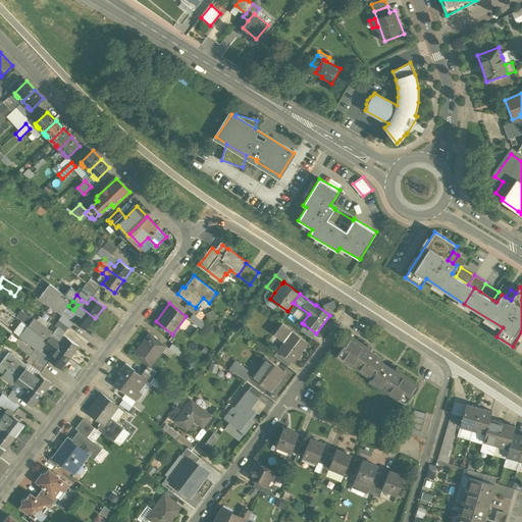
[(196,308),(189,303),(186,307),(195,314),(199,309),(196,307),(196,308)]
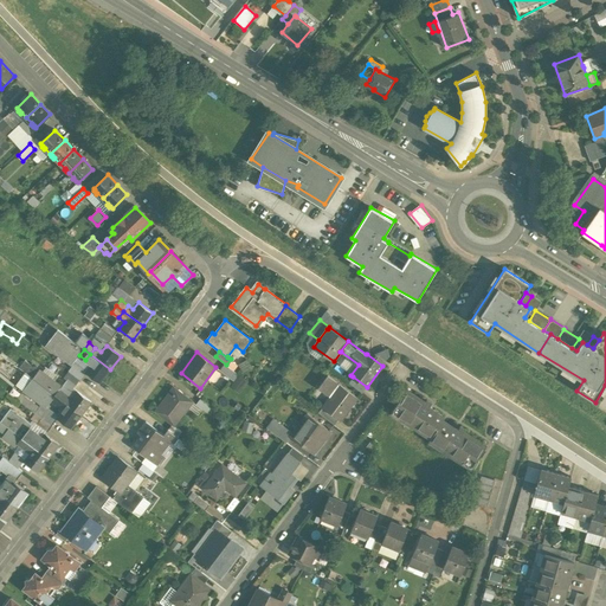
[(110,369),(90,354),(85,360),(91,365),(86,372),(101,382),(110,369)]
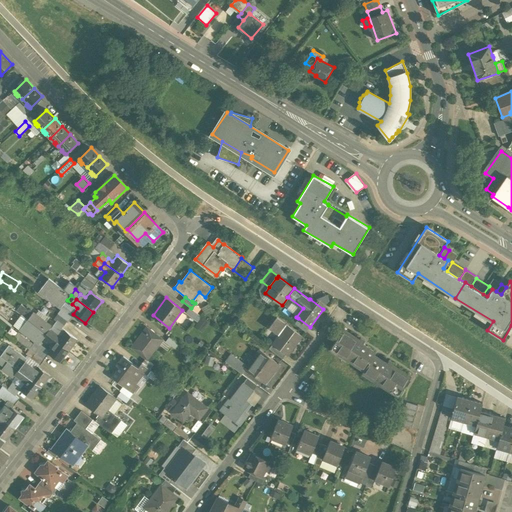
[(21,314),(13,325),(19,330),(28,319),(21,314)]
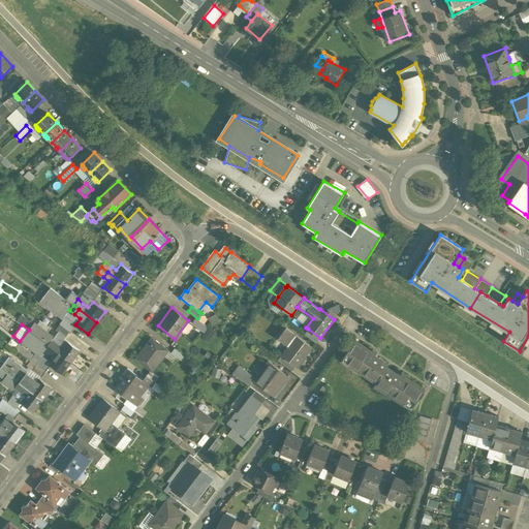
[(211,342),(217,332),(209,327),(203,337),(211,342)]
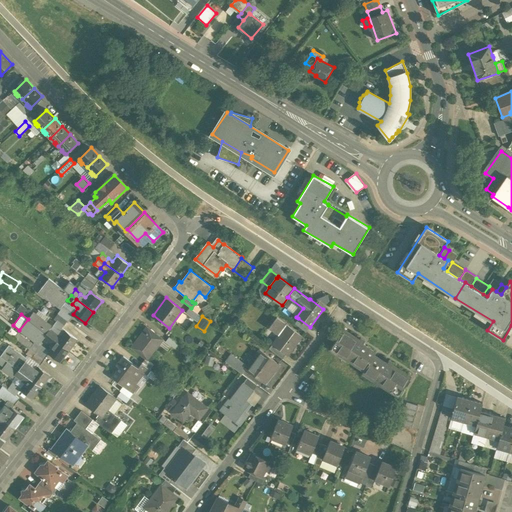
[(280,334),(272,343),(286,354),(288,355),(302,336),(277,317),(270,326),(280,334)]
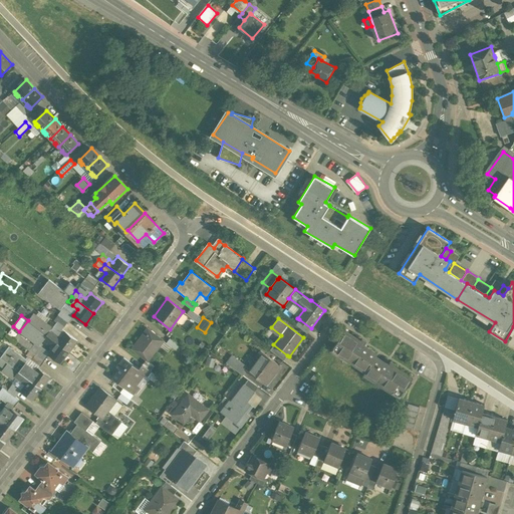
[(311,328),(299,319),(296,324),(307,332),(311,328)]
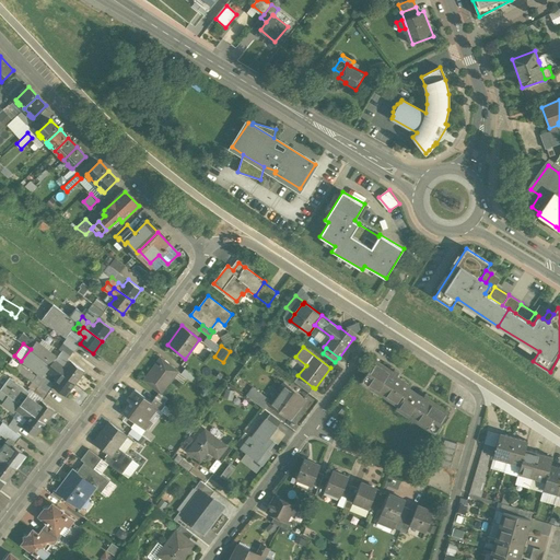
[(51,364),(31,349),(21,361),(43,376),(47,371),(53,375),(57,369),(51,364)]
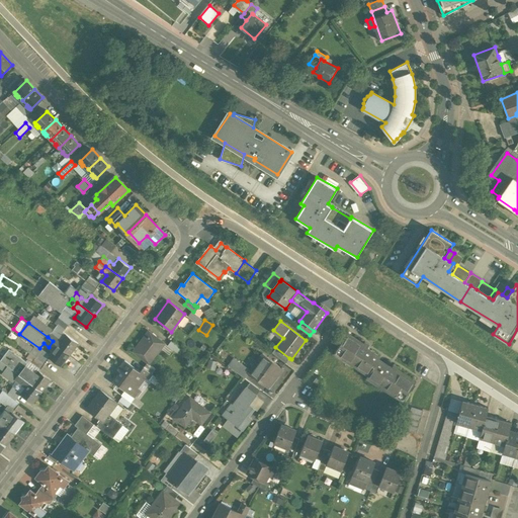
[(165,343),(149,331),(133,352),(149,364),(165,343)]
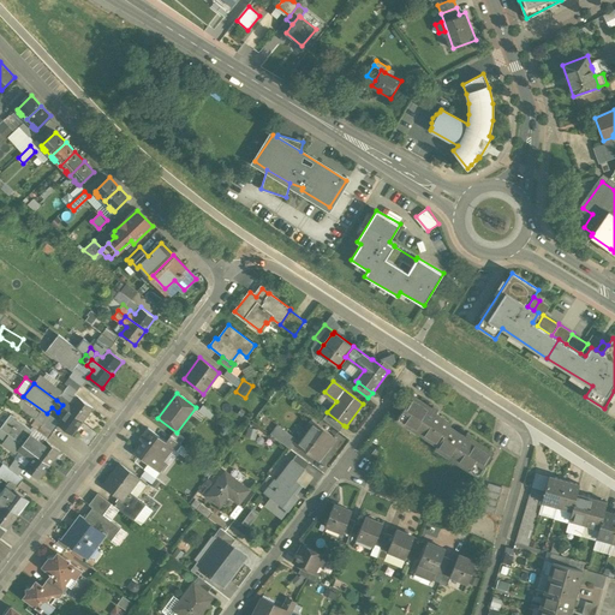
[(67,400),(60,394),(57,400),(63,405),(67,400)]
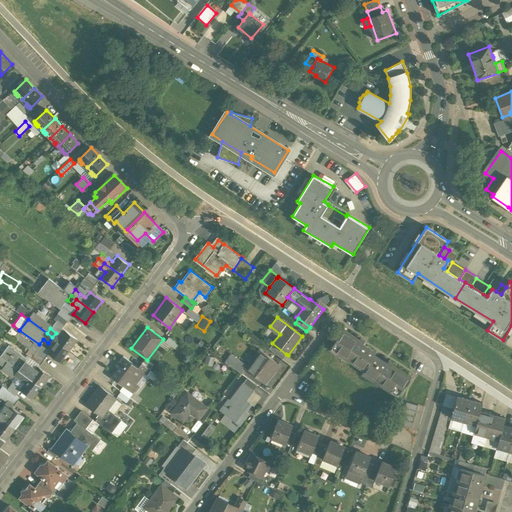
[(344,328),(331,348),(364,369),(362,372),(399,395),(411,376),(393,365),(394,363),(389,360),(387,363),(374,355),(376,352),(363,343),(365,341),(360,338),(359,339),(344,328)]
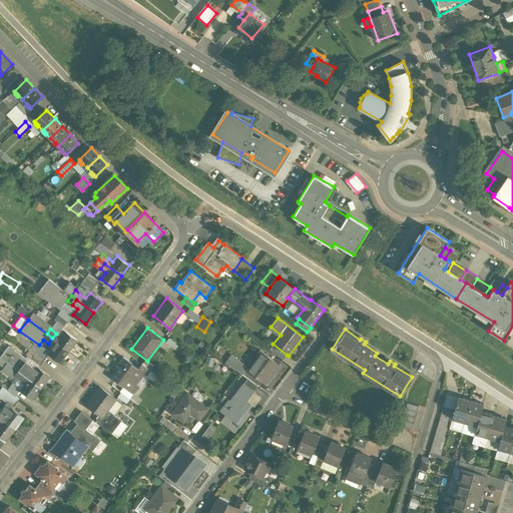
[(66,331),(61,337),(56,334),(52,338),(69,351),(78,340),(66,331)]
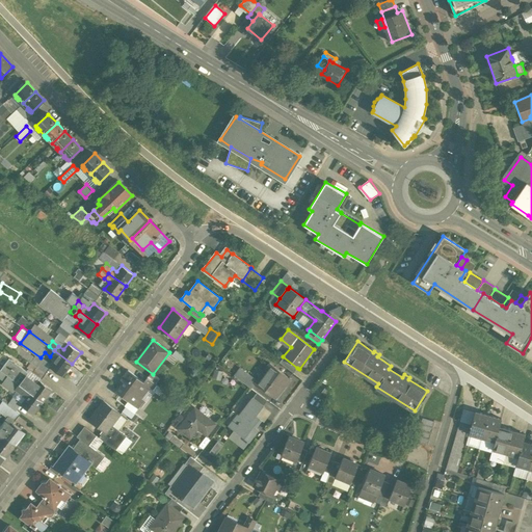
[(35,357),(19,345),(15,350),(30,363),(31,363),(35,357)]
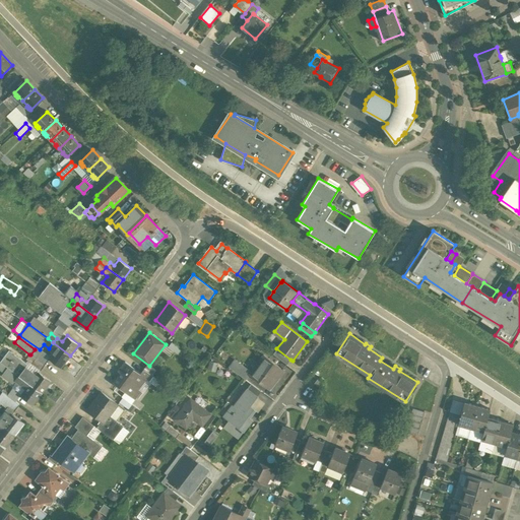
[(70,355),(53,342),(49,348),(54,351),(50,358),(62,367),(70,355)]
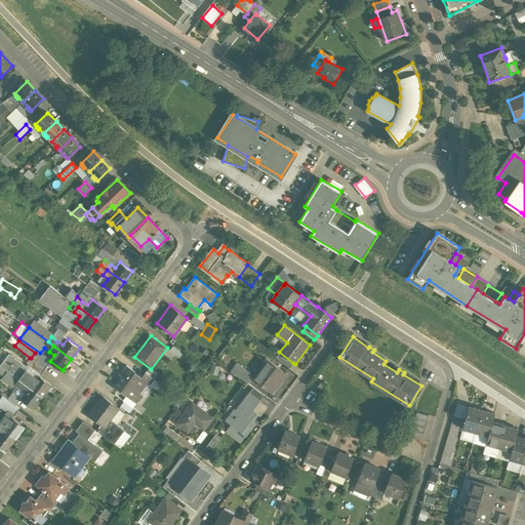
[(184,353),(173,346),(170,350),(179,357),(184,353)]
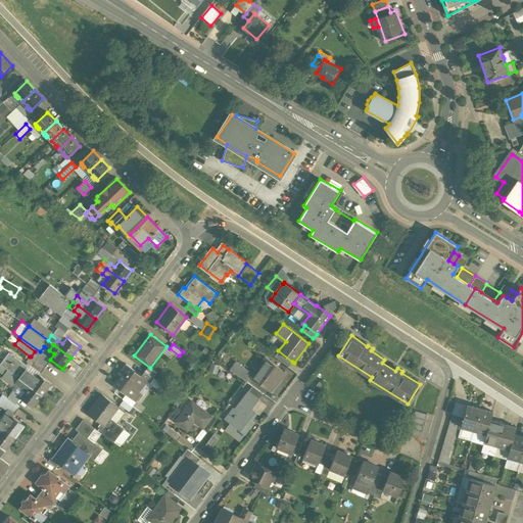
[(292,362),(278,350),(275,355),(288,366),(292,362)]
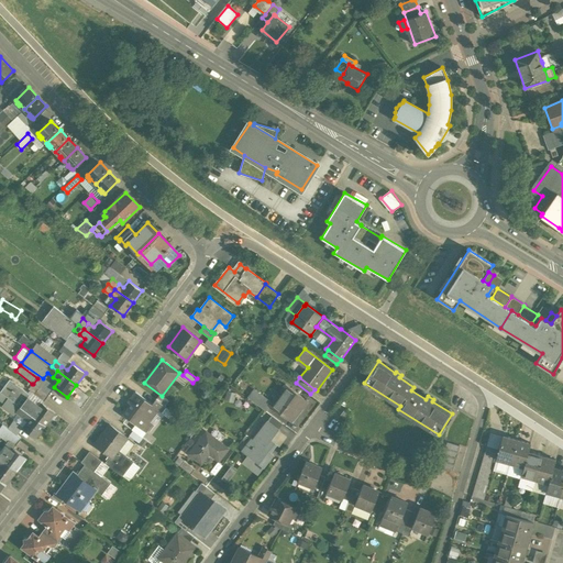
[(31,394),(10,378),(1,392),(13,400),(21,407),(25,401),(31,394)]
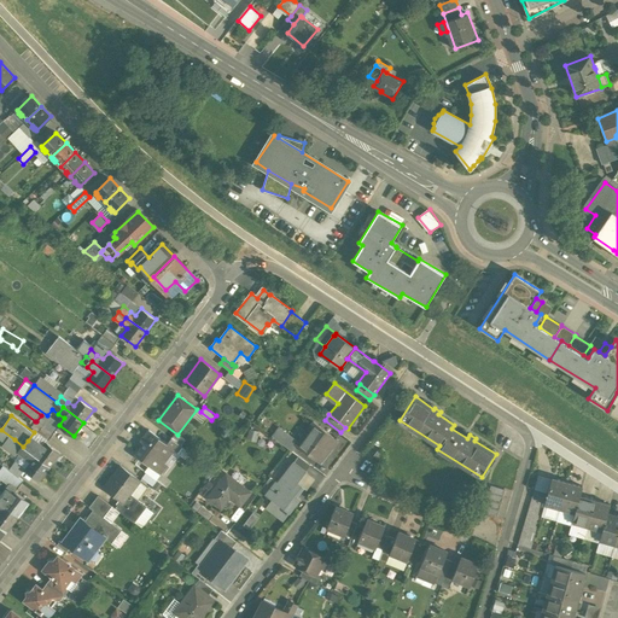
[(36,421),(35,421),(31,427),(35,430),(35,431),(47,441),(52,433),(36,421)]
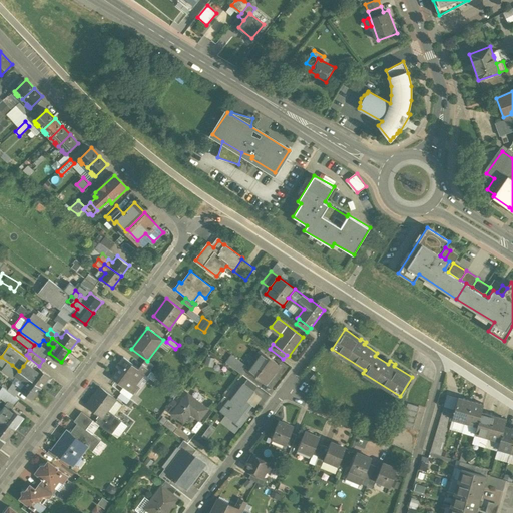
[(247,366),(245,369),(266,385),(281,365),(260,350),(247,366)]
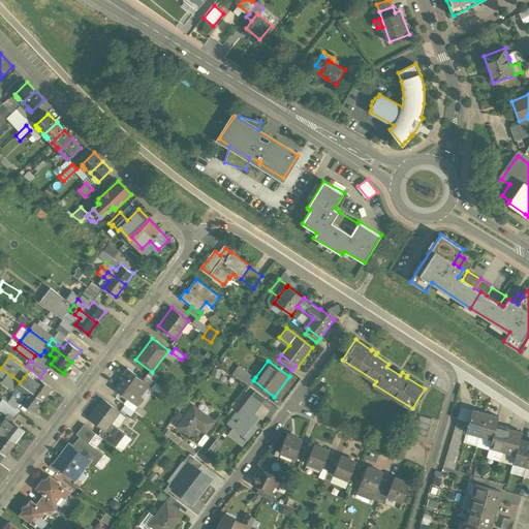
[(143,379),(127,368),(121,377),(125,380),(117,391),(137,406),(144,398),(138,394),(147,383),(148,383),(143,379)]
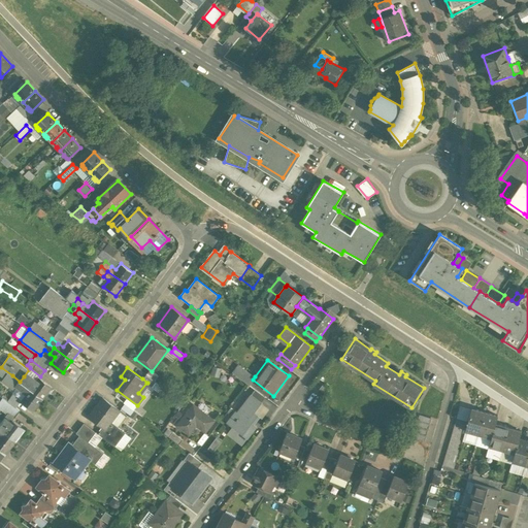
[(255,376),(243,368),(237,375),(249,385),(253,380),(255,376)]
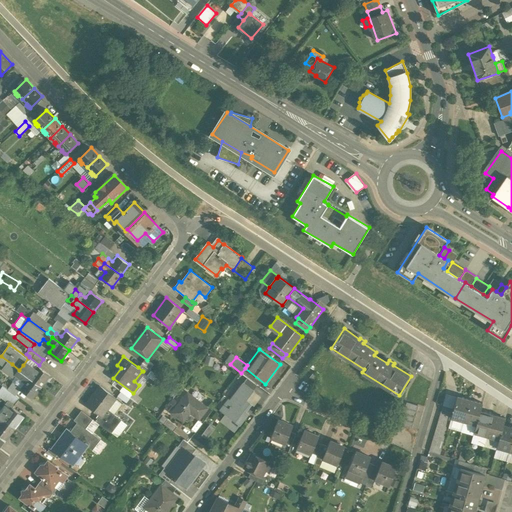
[(151,370),(142,363),(138,367),(143,371),(142,371),(147,375),(151,370)]
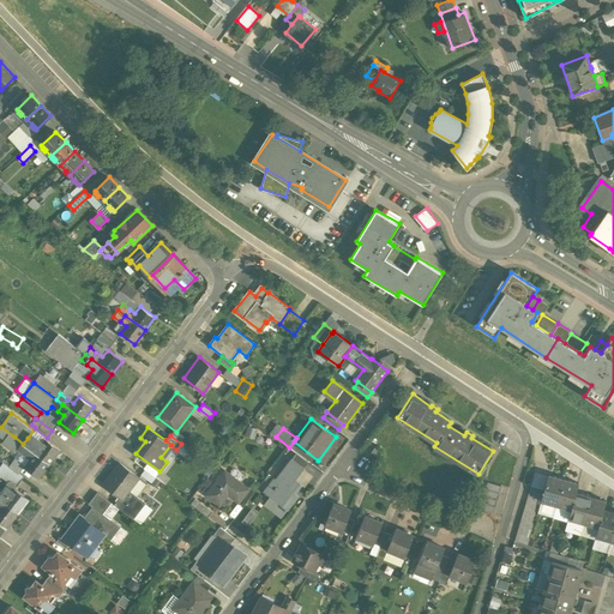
[(14,437),(10,443),(18,450),(23,444),(14,437)]
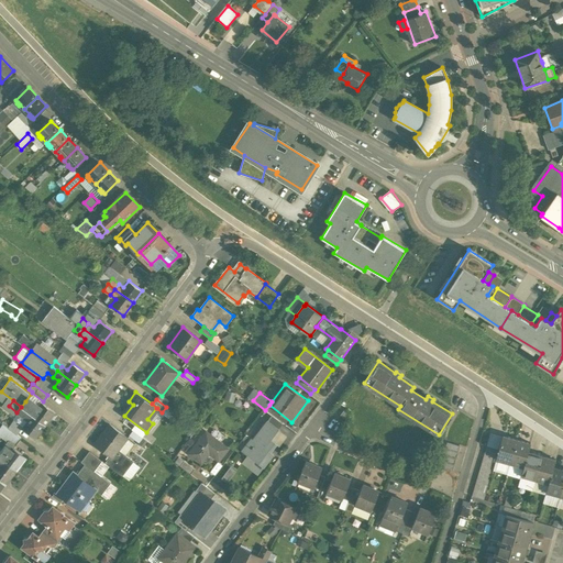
[(32,406),(25,401),(21,407),(28,411),(32,406)]
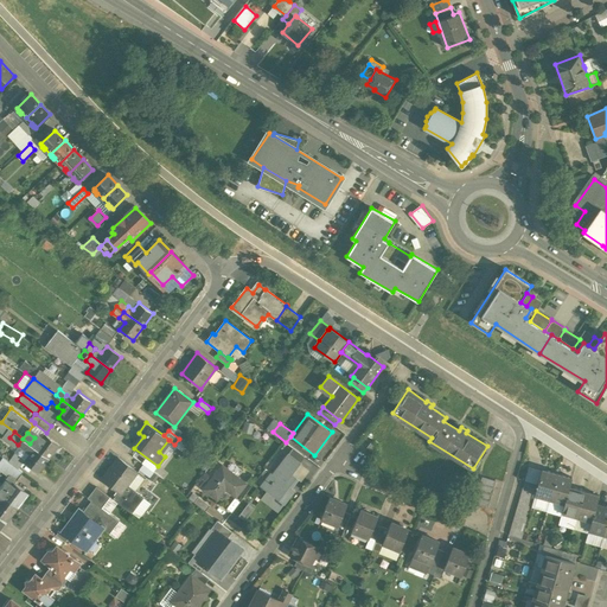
[(45,434),(39,441),(34,438),(30,443),(50,459),(59,445),(45,434)]
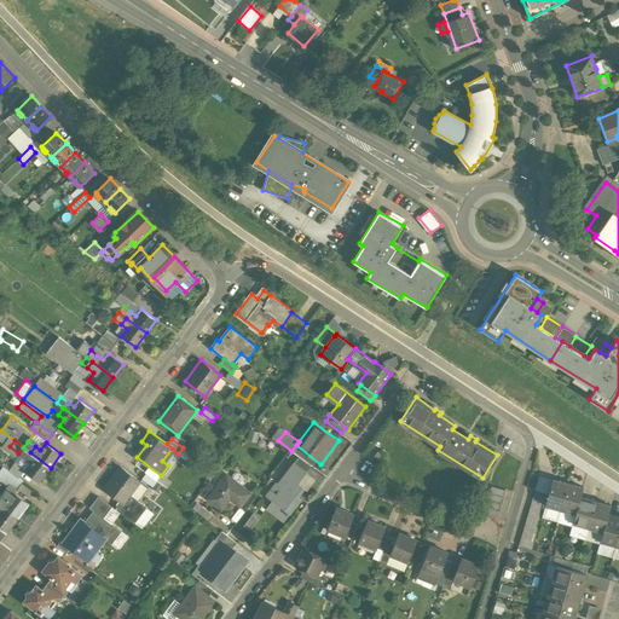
[(30,452),(23,447),(18,453),(25,458),(30,452)]
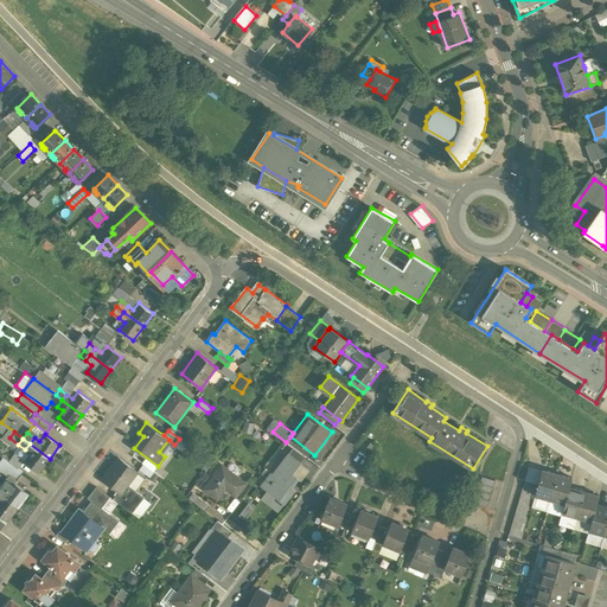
[(377,447),(371,442),(366,447),(374,452),(377,447)]
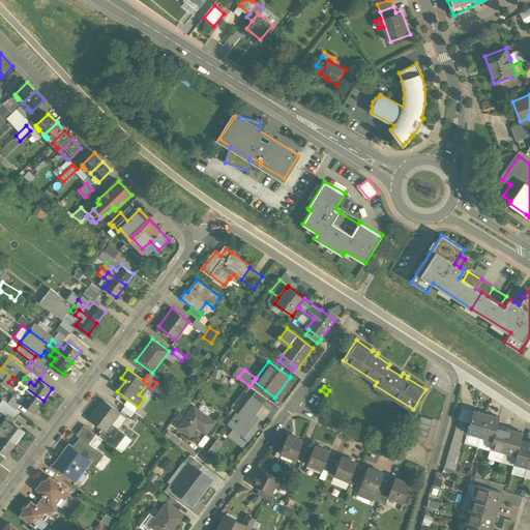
[(43,401),(26,387),(22,392),(27,396),(22,403),(34,412),(43,401)]
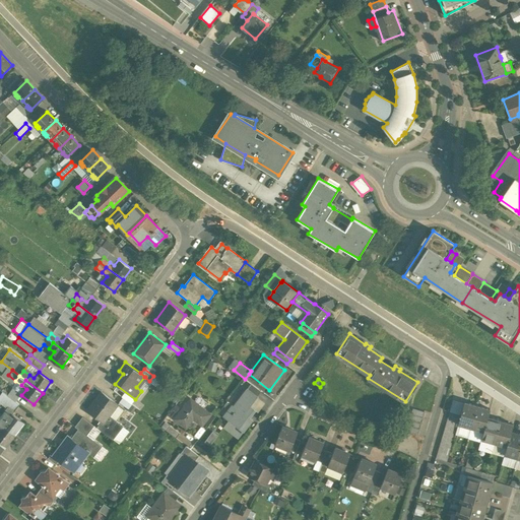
[(261,391),(251,384),(248,388),(257,396),(261,391)]
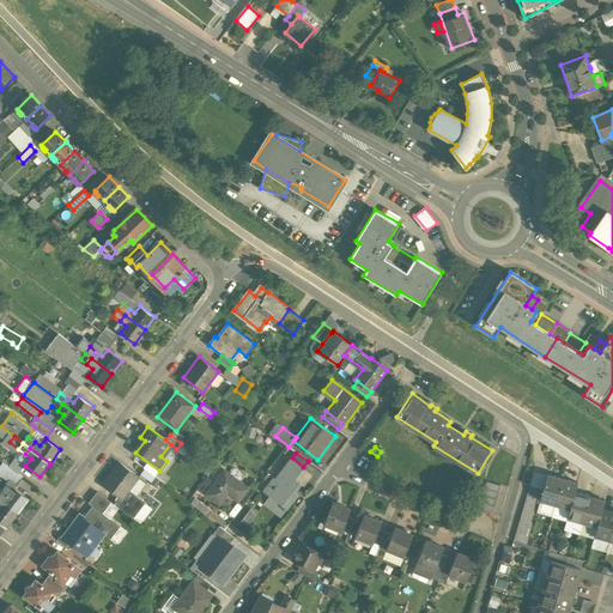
[(303,467),(292,457),(275,479),(274,478),(263,491),(263,492),(265,491),(287,508),(286,509),(287,509),(293,499),(290,497),(284,492),(293,479),(295,479),(303,467)]
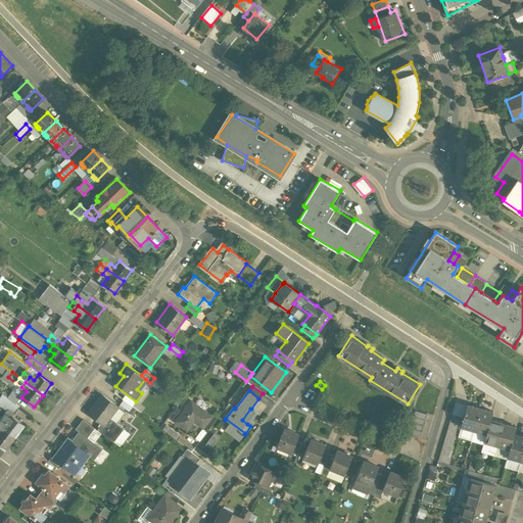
[(19,407),(3,394),(0,396),(0,403),(8,409),(14,414),(19,407)]
